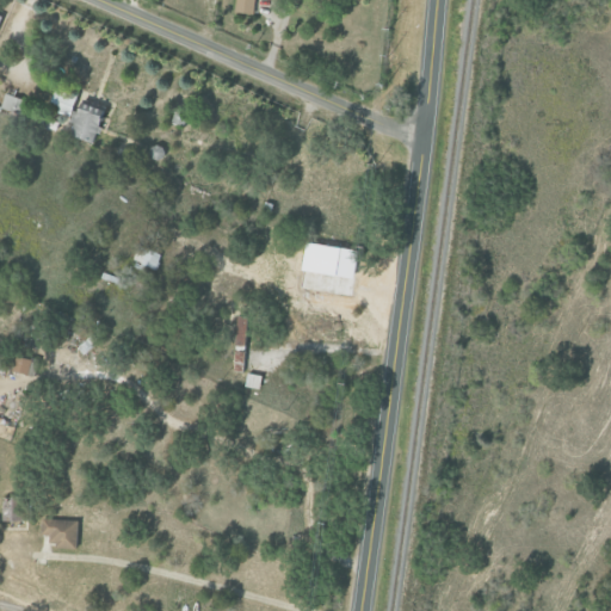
[(254,0),(235,0),(234,12),(252,14),(254,0)]
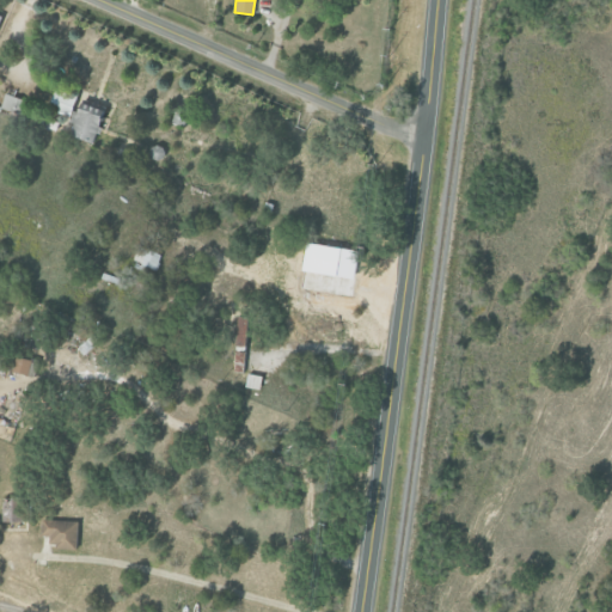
[(67,117),(75,99),(55,90),(47,109),(67,117)]
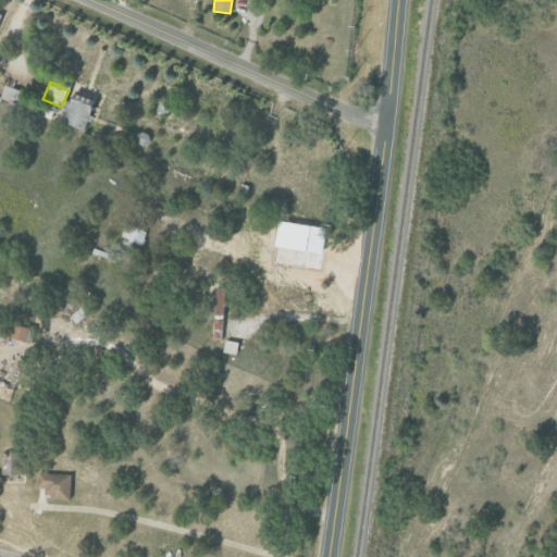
[(63,125),(87,130),(93,98),(69,95),(63,125)]
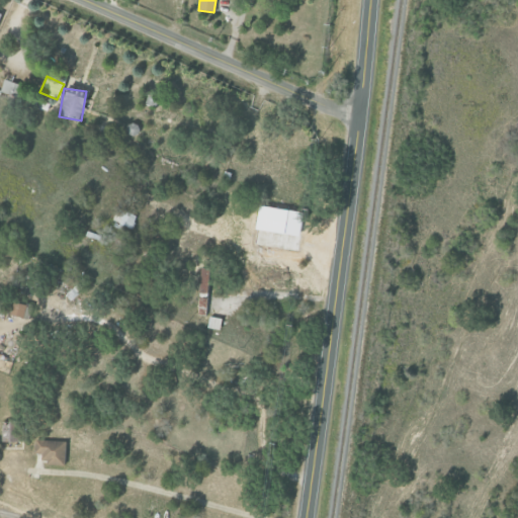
[(112,222),(133,229),(138,217),(117,208),(112,222)]
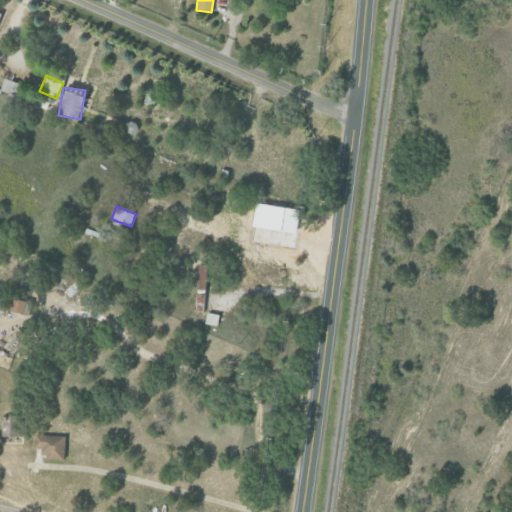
[(24,302),(12,298),(9,311),(21,314),(24,302)]
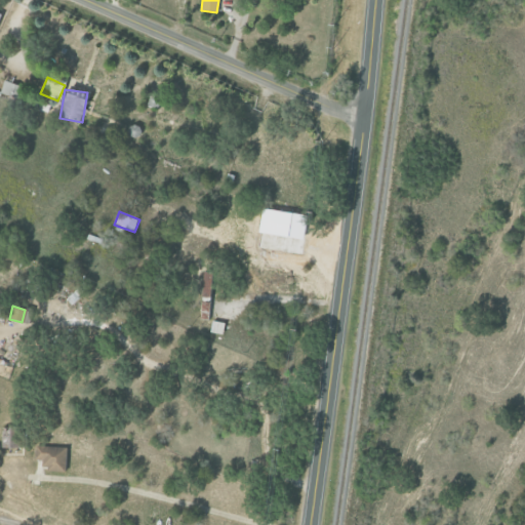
[(41,459),(41,470),(65,470),(65,446),(34,446),(34,459),(41,459)]
